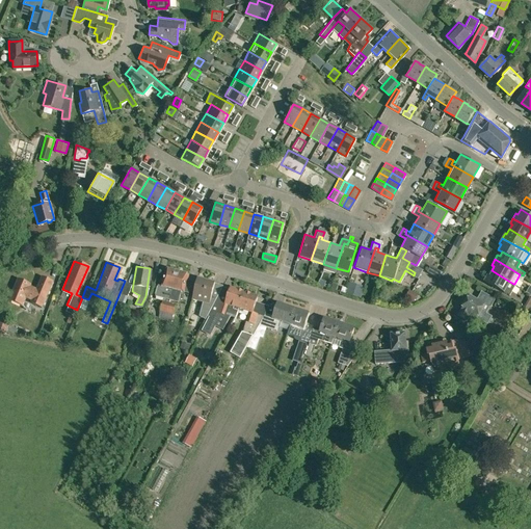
[(154,294),(168,297),(176,270),(165,268),(161,284),(157,283),(154,294)]
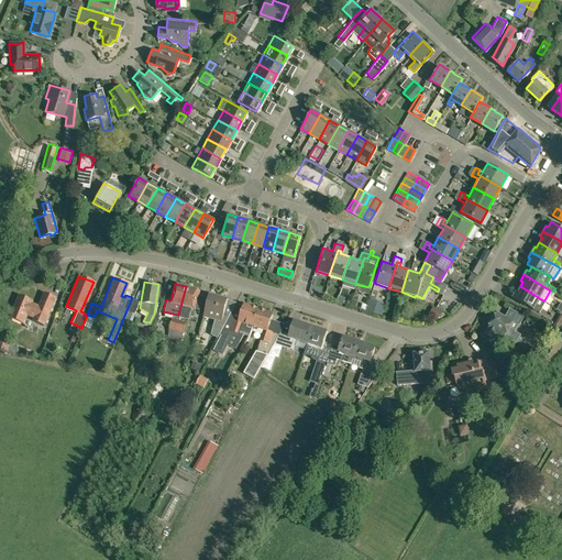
[(198,289),(186,286),(178,315),(187,318),(190,307),(198,309),(200,299),(195,298),(198,289)]
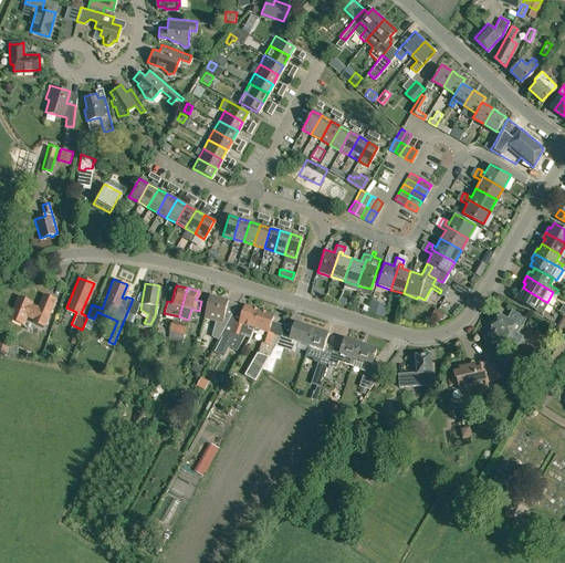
[(546,302),(541,299),(523,288),(520,293),(518,292),(514,298),(541,312),(546,302)]
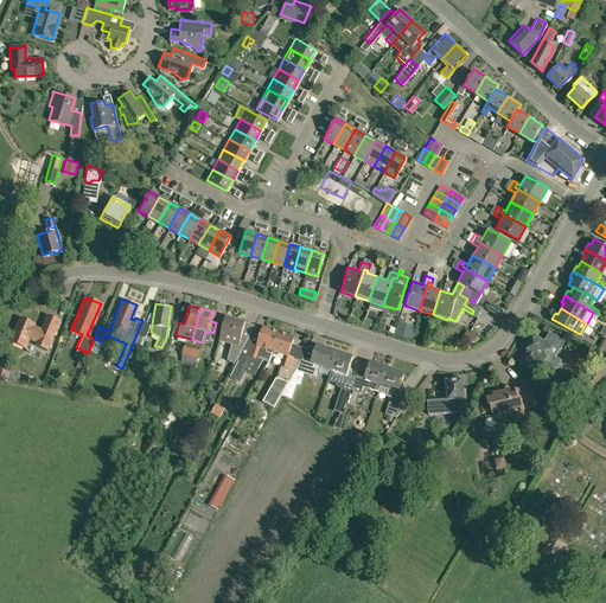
[(58,319),(45,314),(39,328),(27,322),(29,321),(19,316),(8,340),(24,346),(27,338),(34,341),(33,344),(46,348),(58,319)]
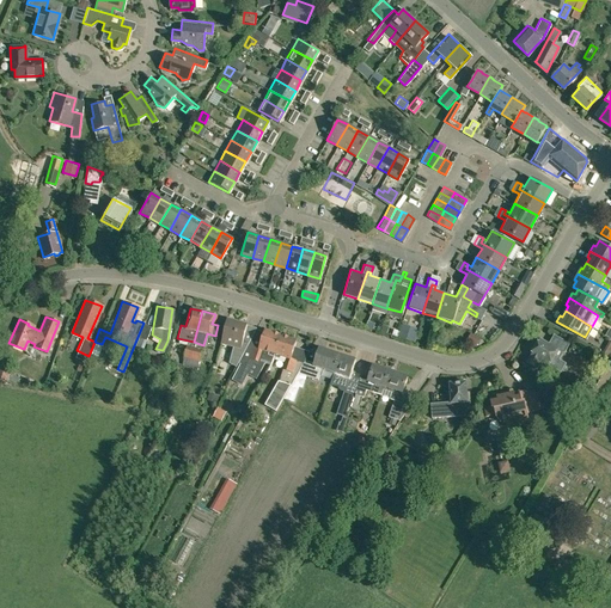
[(237,361),(246,343),(255,327),(255,326),(226,319),(219,342),(232,345),(228,357),(237,361)]
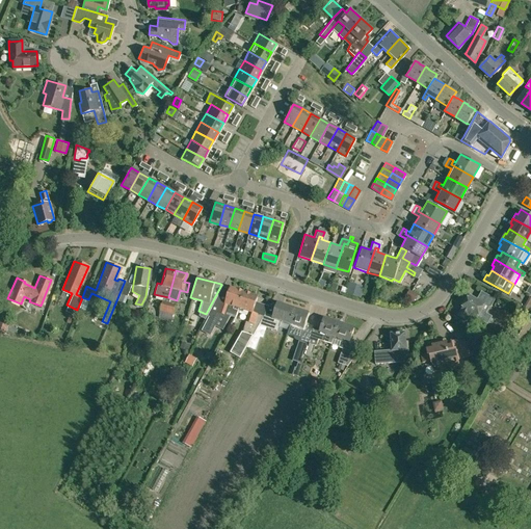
[(120,293),(126,295),(130,284),(125,281),(120,293)]
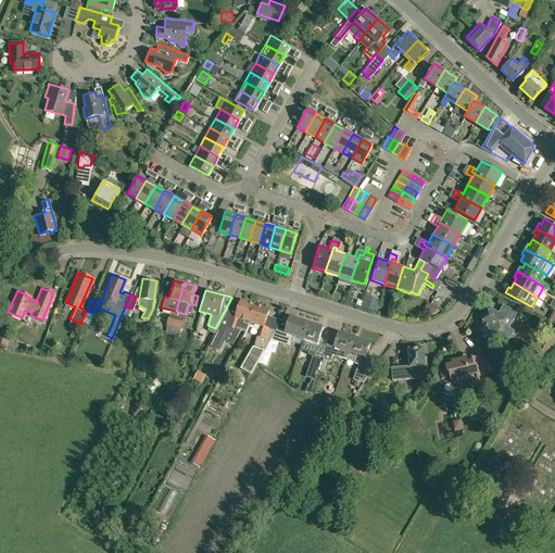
[(247,328),(249,321),(254,303),(240,299),(235,315),(228,313),(224,329),(218,328),(211,343),(218,348),(228,329),(232,330),(235,324),(247,328)]
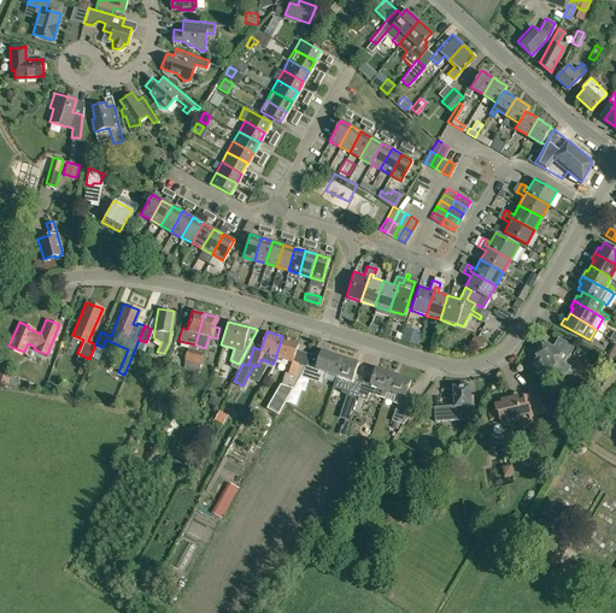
[(402,336),(402,337),(416,342),(418,336),(403,331),(402,336)]
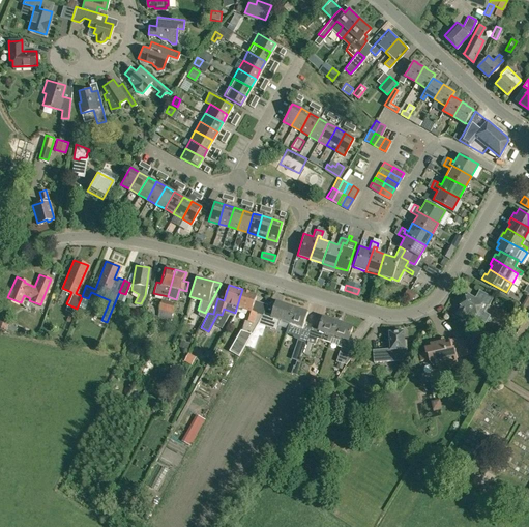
[(250,332),(252,329),(257,321),(261,313),(251,310),(255,293),(250,292),(248,290),(247,289),(245,289),(243,289),(242,290),(242,289),(237,305),(246,309),(240,328),(250,332)]
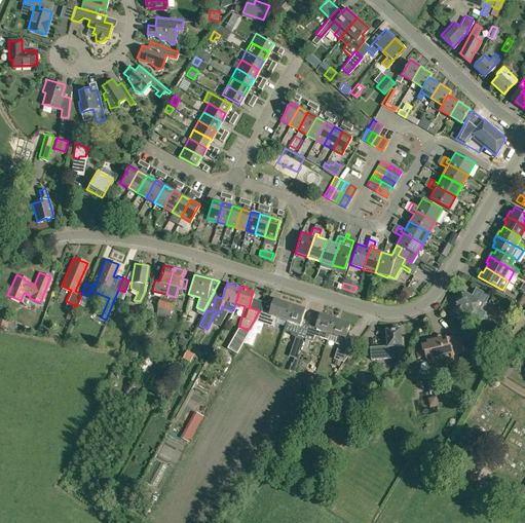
[(408,287),(404,294),(408,297),(412,289),(408,287)]
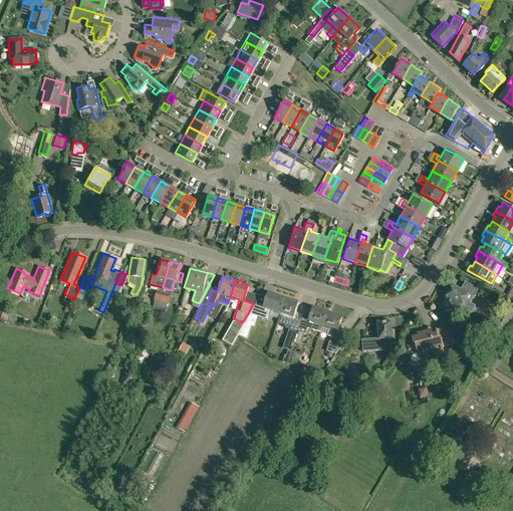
[(465,280),(461,287),(460,289),(452,284),(450,288),(449,288),(446,294),(446,296),(441,304),(449,308),(451,305),(456,308),(458,305),(470,312),(474,304),(469,301),(472,295),(473,295),(478,287),(465,280)]
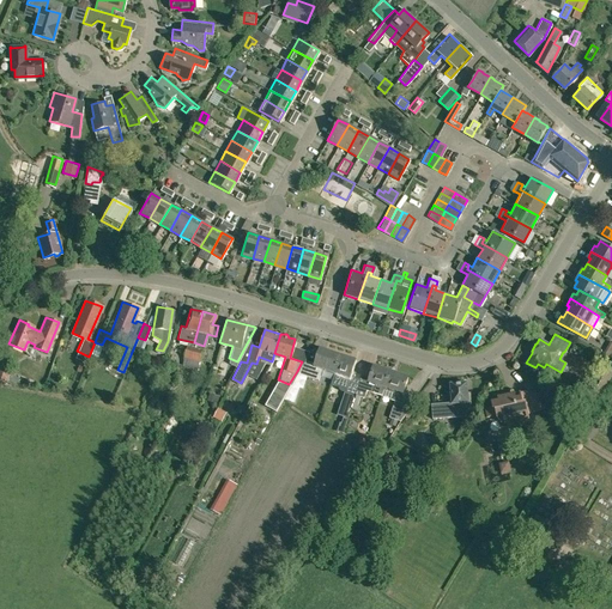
[(181,363),(188,365),(193,347),(186,345),(181,363)]
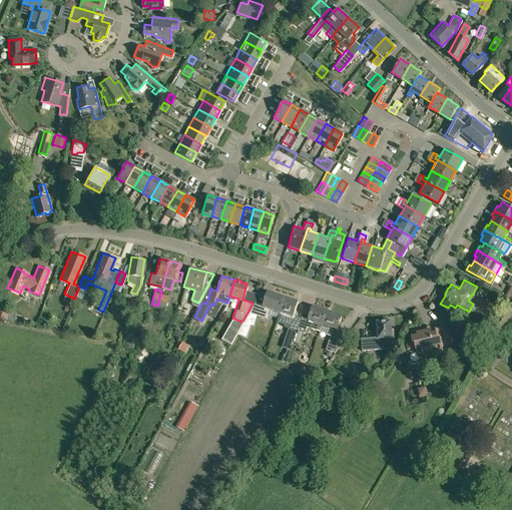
[(168,292),(161,291),(157,306),(164,308),(168,292)]
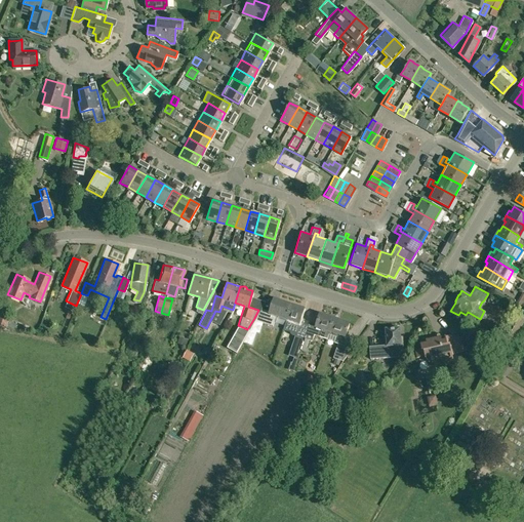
[(285,319),(290,304),(272,297),(268,310),(260,308),(258,310),(254,318),(249,326),(252,329),(258,320),(272,324),(274,315),(285,319)]
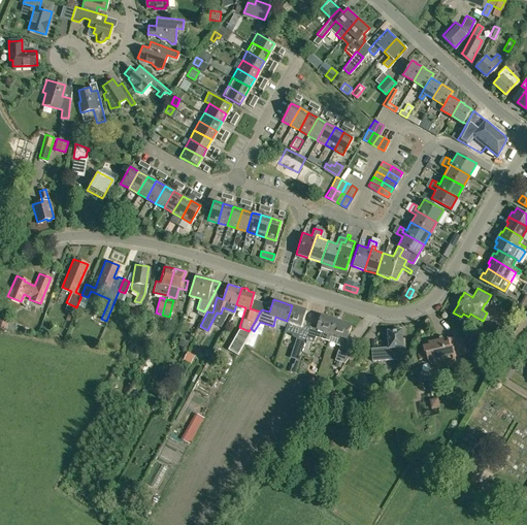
[(303,345),(309,325),(301,322),(305,309),(292,305),(287,321),(284,330),(291,333),(291,334),(292,334),(293,335),(294,335),(294,336),(299,337),(294,353),(299,355),(301,351),(303,345)]
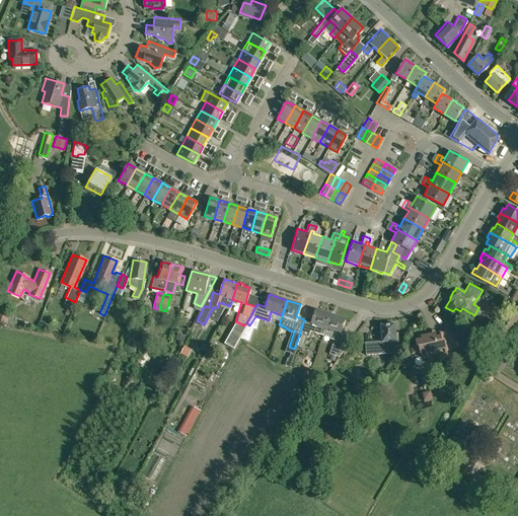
[(322,334),(323,328),(328,313),(314,309),(310,321),(304,319),(298,339),(296,345),(300,347),(302,346),(305,335),(307,336),(309,329),(322,334)]
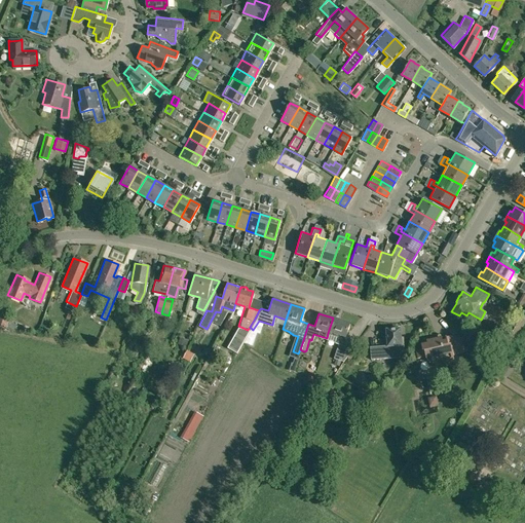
[(0,325),(5,327),(8,319),(0,314),(0,325)]
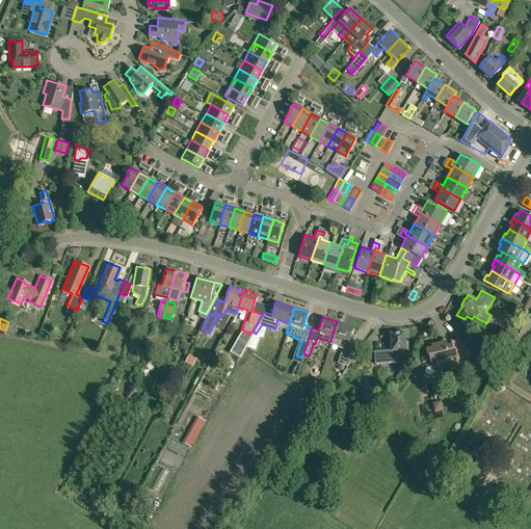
[(350,359),(355,350),(359,345),(354,341),(349,339),(353,326),(337,321),(332,337),(340,340),(338,345),(342,346),(337,361),(339,362),(337,367),(343,369),(344,364),(346,364),(350,359)]
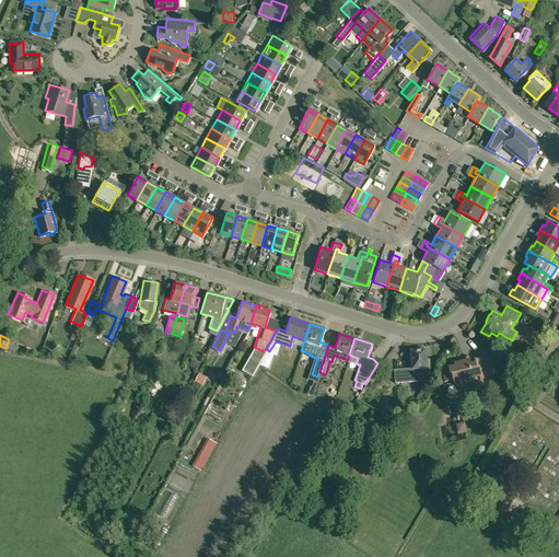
[(252,374),(258,362),(263,354),(264,351),(254,347),(242,369),(252,374)]
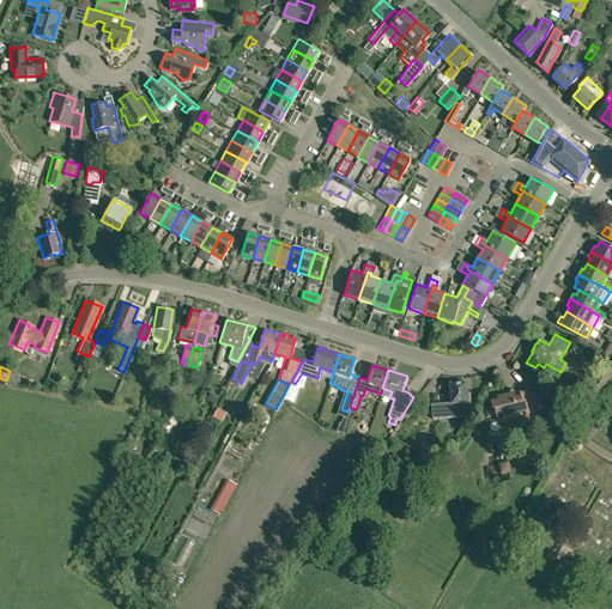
[(430,402),(431,416),(464,414),(470,401),(468,390),(466,391),(465,382),(458,382),(456,381),(453,382),(452,383),(449,383),(450,401),(430,402)]
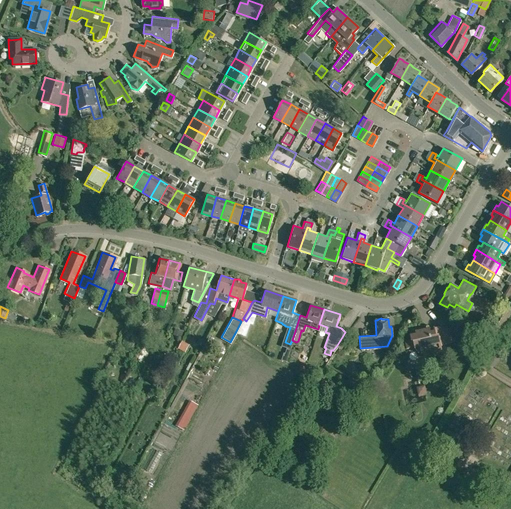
[(248,325),(240,323),(236,331),(245,335),(248,325)]
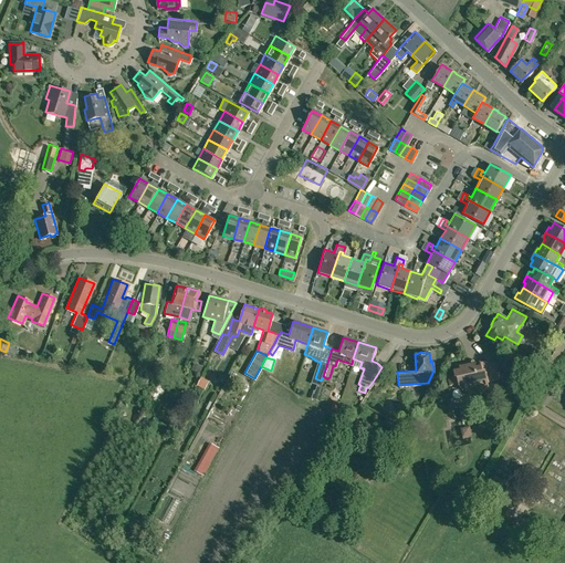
[(192,361),(190,368),(199,372),(201,364),(192,361)]
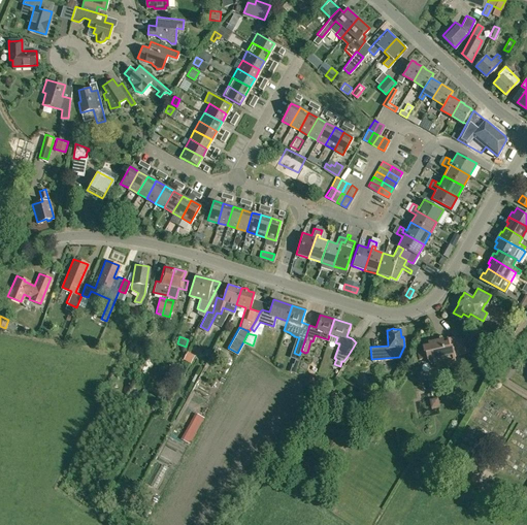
[(431,357),(432,362),(433,364),(435,363),(435,365),(455,361),(454,355),(455,355),(454,353),(466,350),(463,338),(453,340),(453,336),(448,337),(447,337),(427,341),(428,343),(422,346),(423,350),(416,351),(417,358),(427,356),(428,358),(431,357)]
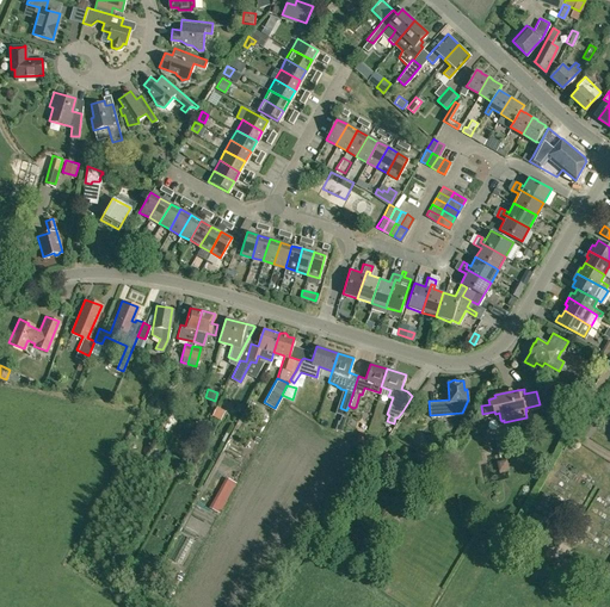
[(213,413),(211,414),(221,419),(225,409),(216,404),(216,406),(213,413)]
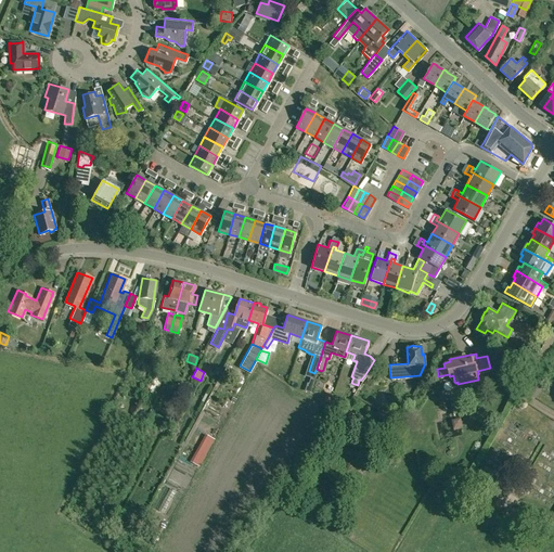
[(343,415),(338,421),(345,425),(349,419),(343,415)]
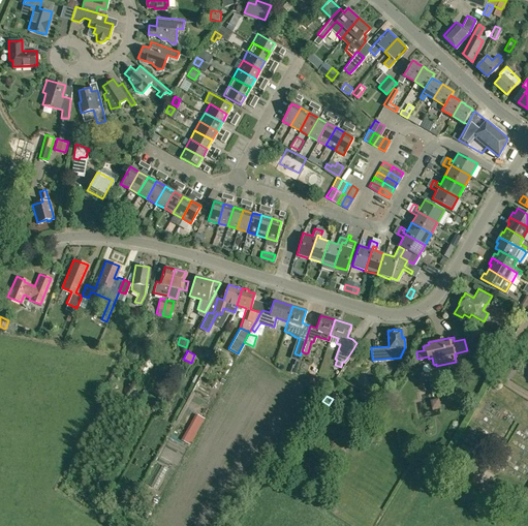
[(182,439),(189,442),(204,416),(197,412),(182,439)]
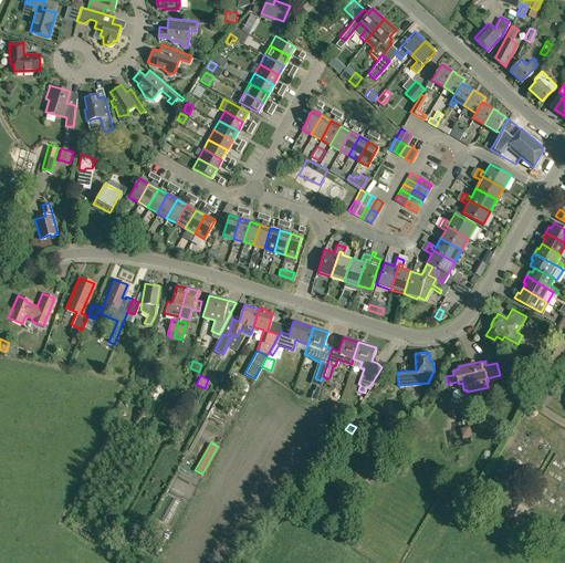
[(179,478),(177,489),(186,491),(189,480),(179,478)]
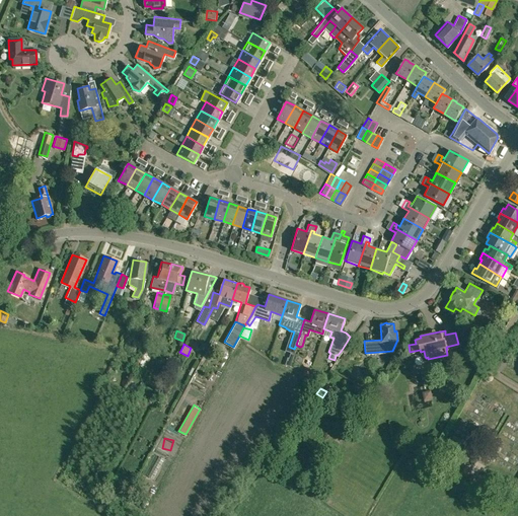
[(147,475),(153,477),(164,457),(158,454),(147,475)]
